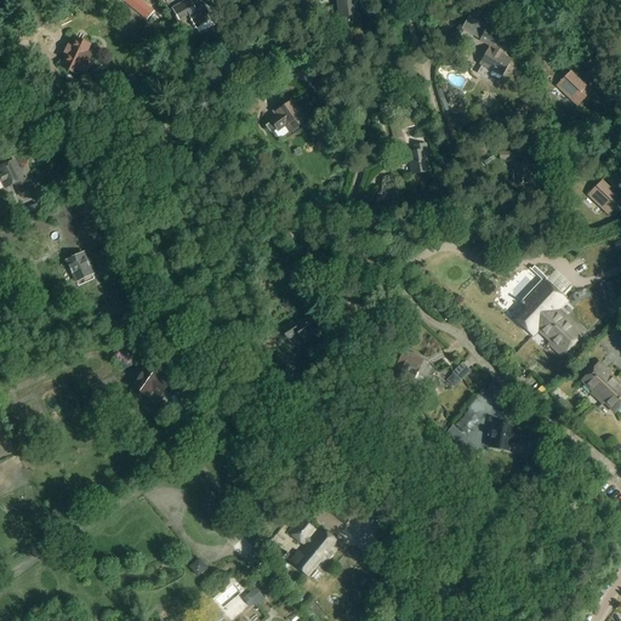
[(353,0),(337,0),(341,17),(355,15),(353,0)]
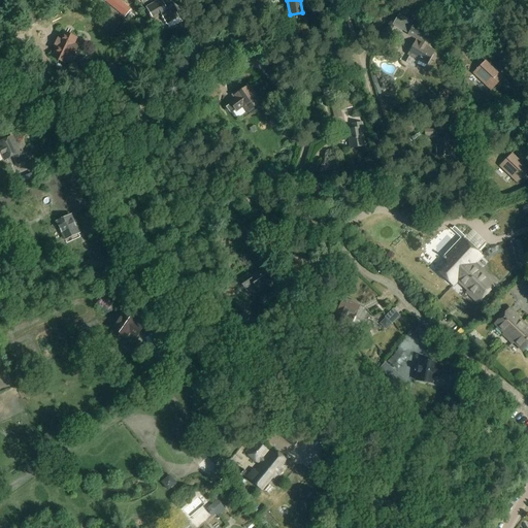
[(171,4),(164,8),(160,2),(146,10),(153,20),(161,15),(166,24),(176,18),(174,14),(176,13),(171,4)]
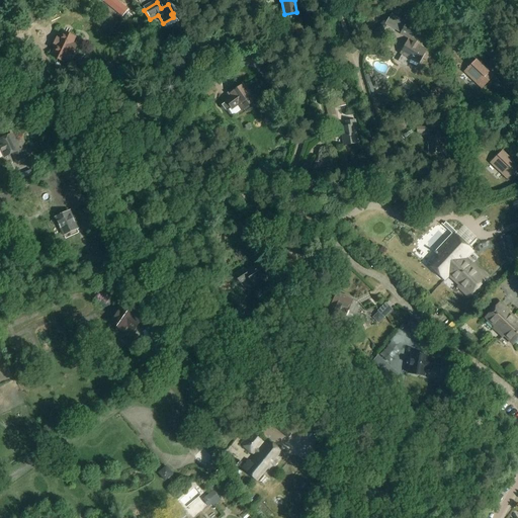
[(21,17),(26,27),(36,21),(30,11),(21,17)]
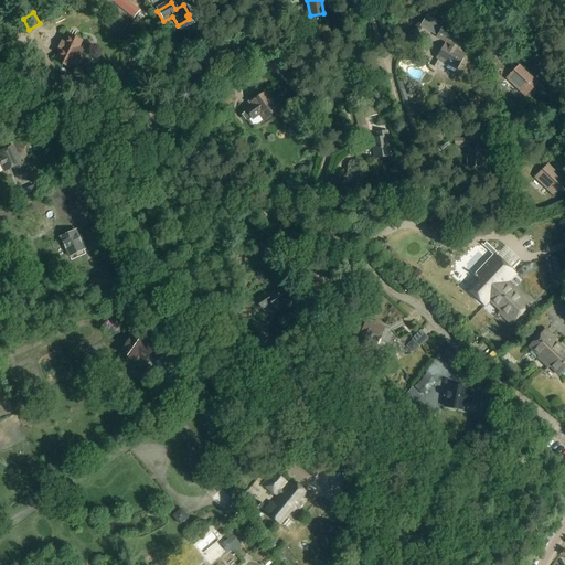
[(430,32),(438,35),(437,38),(446,43),(437,59),(439,60),(435,67),(444,72),(448,65),(457,70),(464,57),(451,50),(460,35),(444,25),(444,27),(436,22),(430,32)]
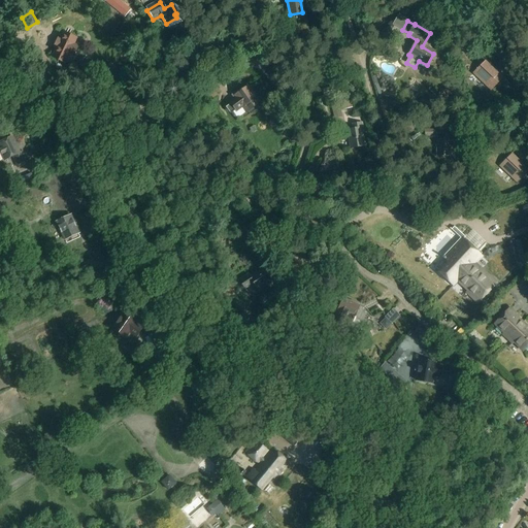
[(62,40),(58,38),(54,46),(58,48),(54,56),(65,61),(68,55),(73,57),(77,47),(73,45),(75,39),(64,34),(62,40)]
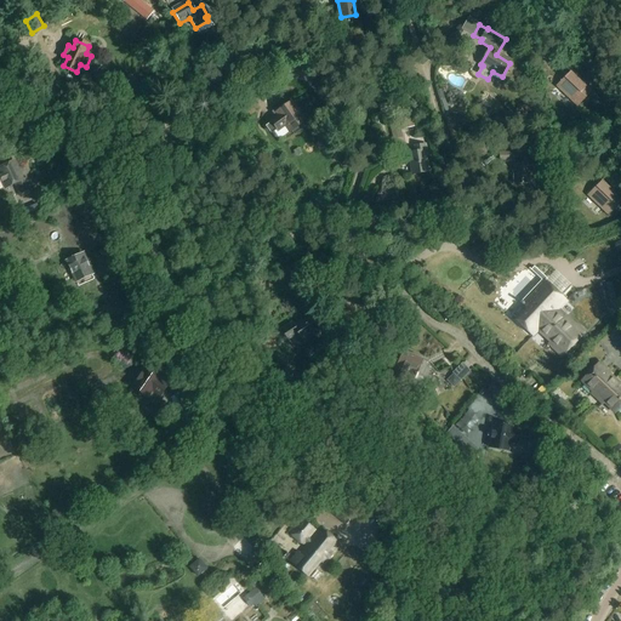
[(590,93),(586,89),(570,73),(558,85),(579,106),(590,93)]
